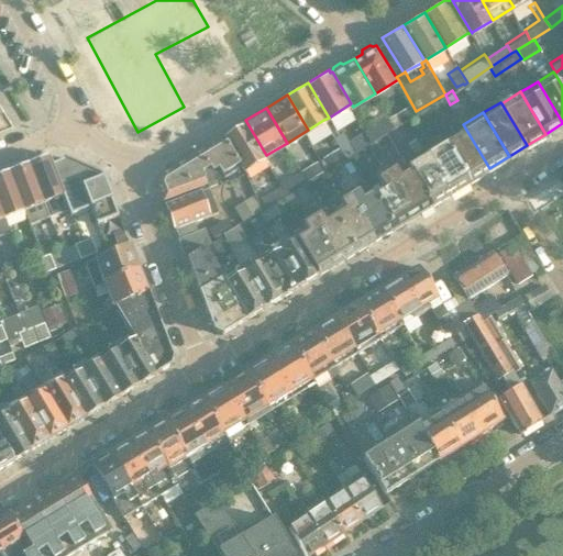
[(386,114),(363,129),(371,140),(379,134),(394,125),(386,114)]
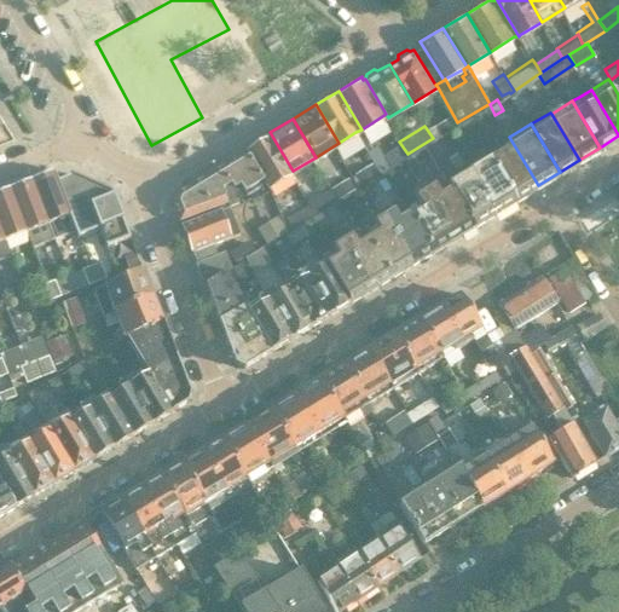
[(538,185),(509,137),(505,139),(502,130),(495,133),(499,143),(501,142),(503,146),(492,153),(519,197),(538,185)]
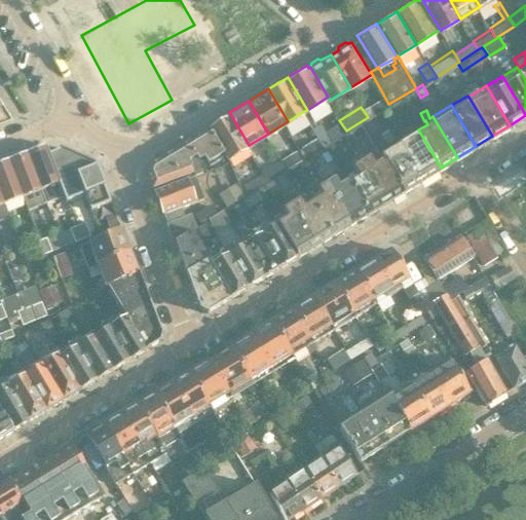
[(249,145),(229,112),(210,124),(226,152),(229,157),(249,145)]
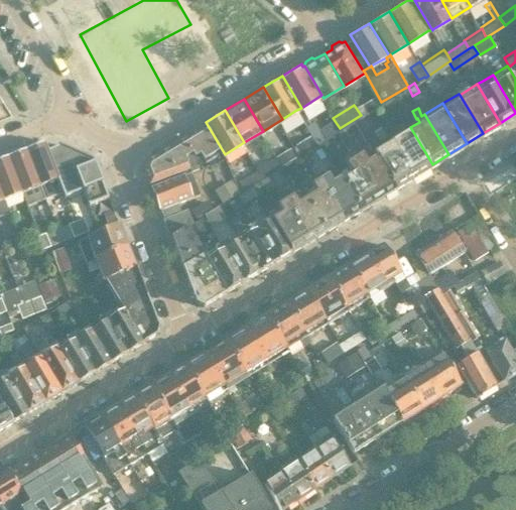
[(308,120),(305,123),(317,141),(326,136),(314,117),(312,118),(308,120)]
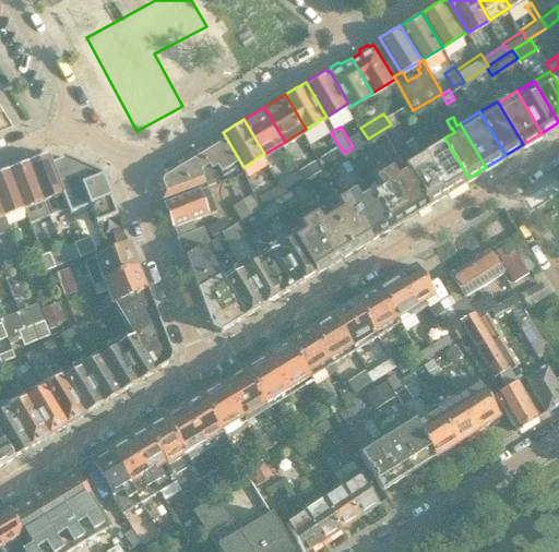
[(240,162),(223,132),(191,151),(200,167),(206,182),(214,179),(211,169),(213,169),(218,165),(223,172),(240,162)]
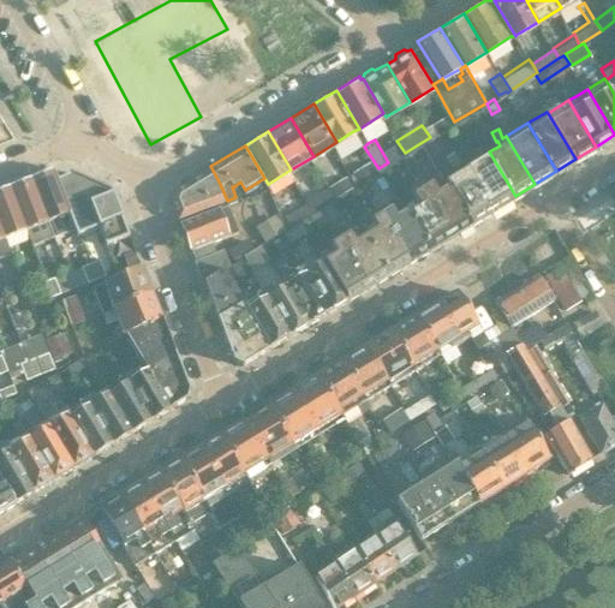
[(415,147),(405,153),(402,154),(407,162),(419,155),(415,147)]
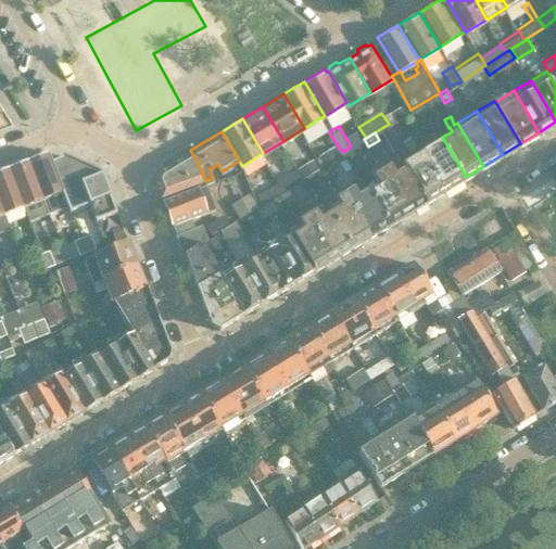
[(466,177),(442,137),(430,144),(428,140),(420,145),(446,188),(466,177)]
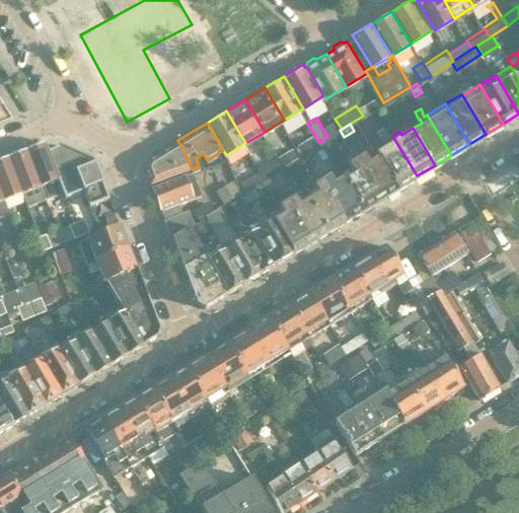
[(310,134),(298,142),(303,150),(315,142),(310,134)]
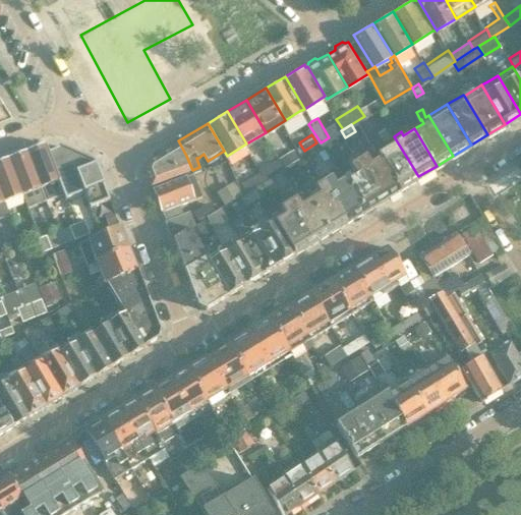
[(418,176),(394,136),(387,140),(388,145),(379,150),(401,187),(418,176)]
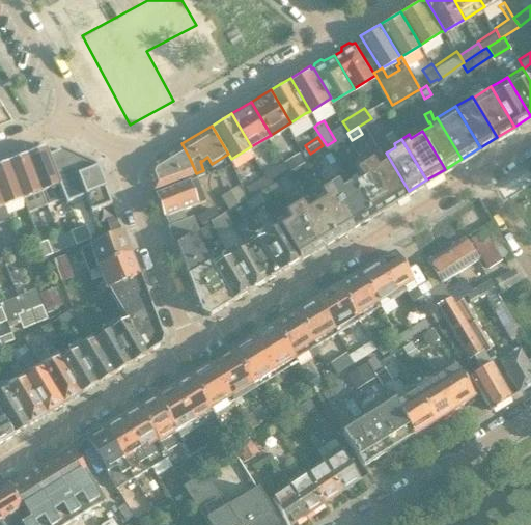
[(67,198),(50,150),(49,152),(46,142),(26,149),(47,200),(64,194),(66,199),(67,198)]
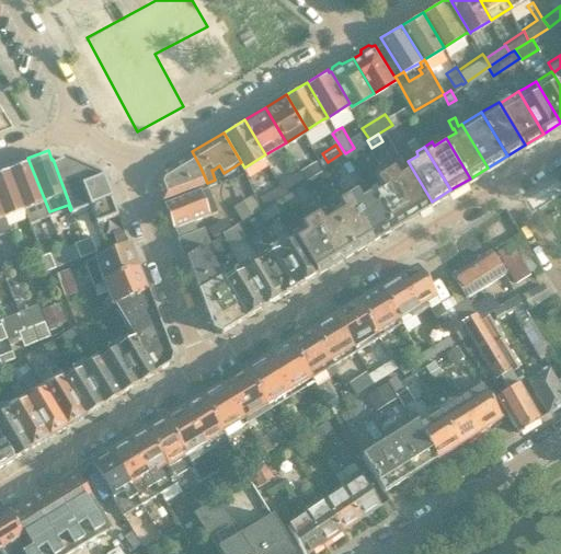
[(207,183),(201,168),(192,151),(159,171),(157,179),(163,196),(197,183),(198,186),(207,183)]
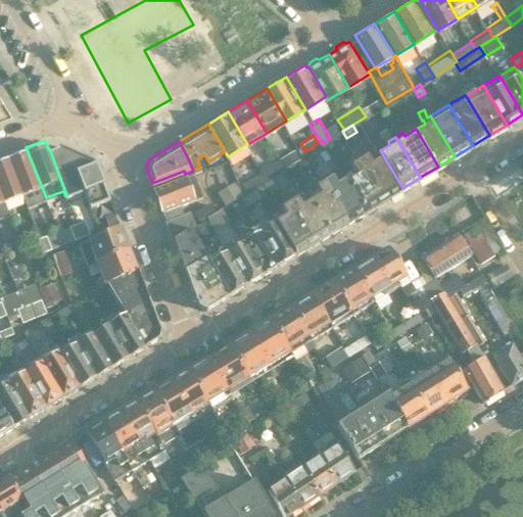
[(56,146),(49,148),(66,195),(83,189),(76,168),(76,150),(58,142),(56,146)]
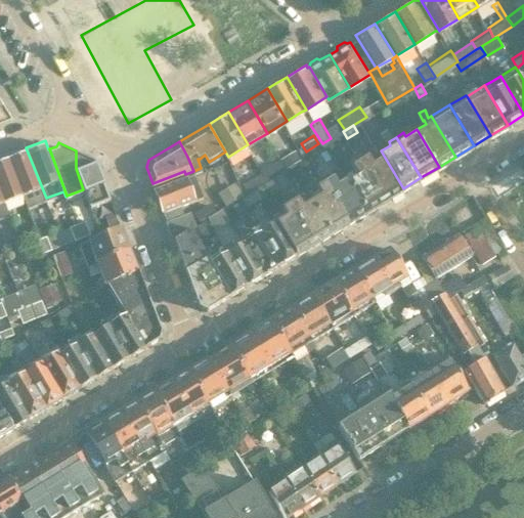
[(46,198),(26,147),(7,155),(22,191),(28,205),(46,198)]
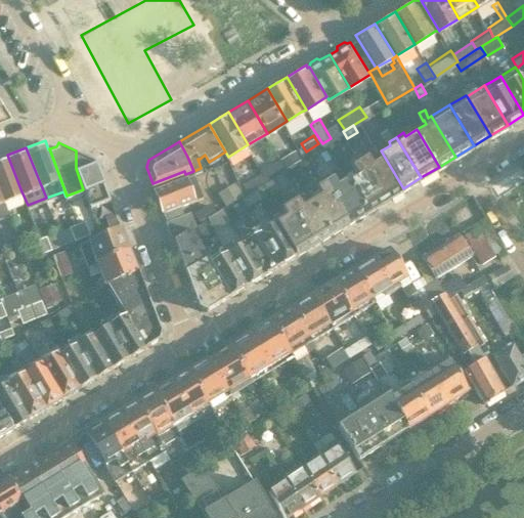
[(294,147),(280,156),(286,164),(299,156),(294,147)]
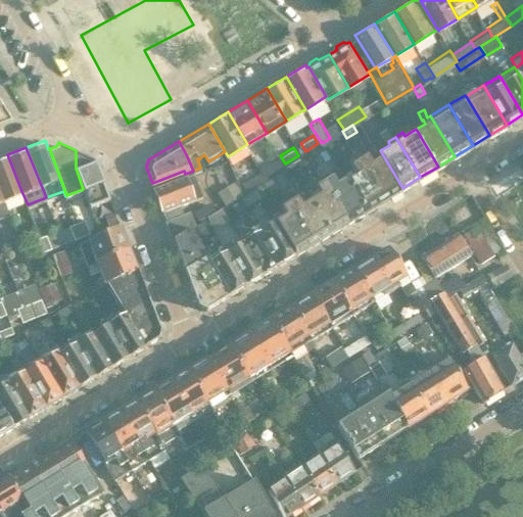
[(402,188),(380,150),(370,156),(365,148),(357,153),(384,199),(402,188)]
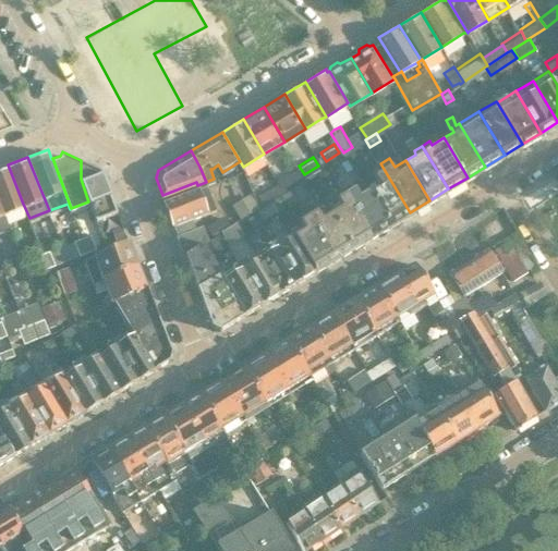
[(100,168),(81,160),(81,179),(88,201),(96,218),(117,210),(100,168)]
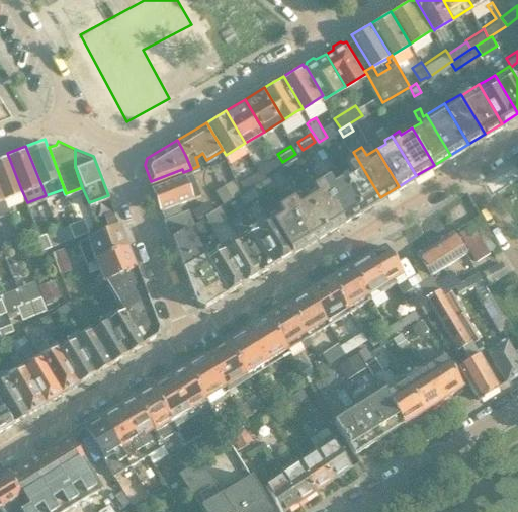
[(310,163),(303,152),(299,154),(289,160),(295,171),(310,163)]
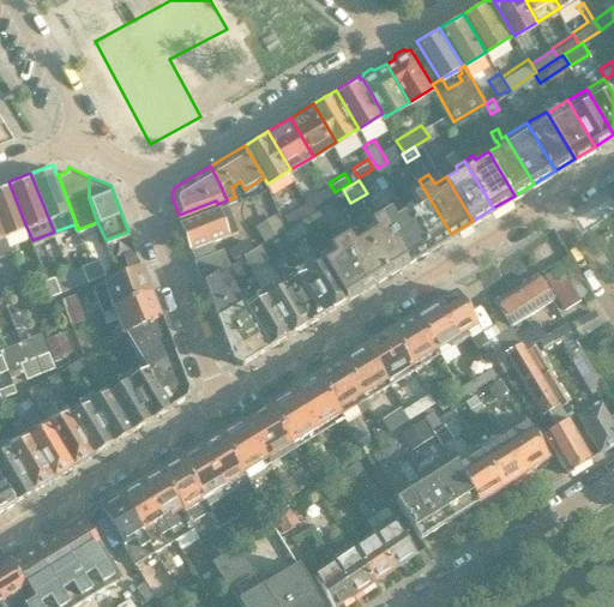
[(451,234),(419,180),(409,185),(415,196),(405,202),(432,245),(451,234)]
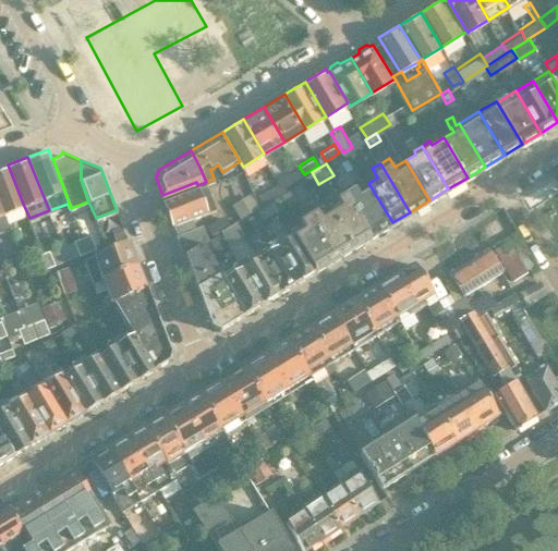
[(8,164),(0,168),(0,200),(4,211),(23,204),(8,164)]
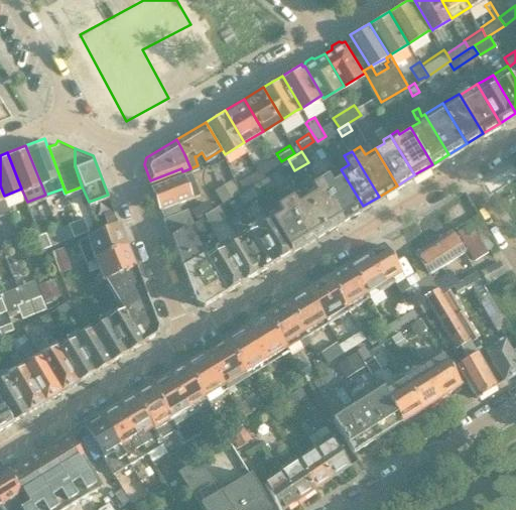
[(267,163),(259,168),(263,175),(271,170),(267,163)]
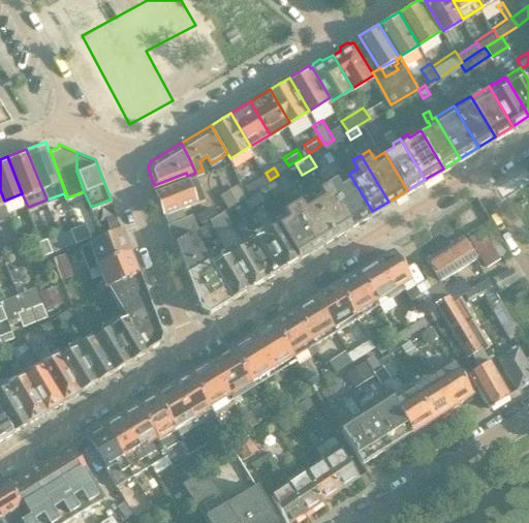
[(270,180),(266,173),(263,171),(242,184),(247,192),(257,186),(258,187),(267,182),(270,180)]
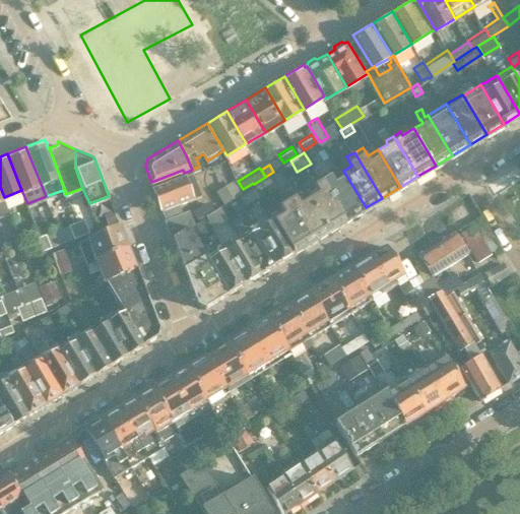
[(269,190),(287,179),(280,168),(273,172),(265,177),(262,179),(269,190)]
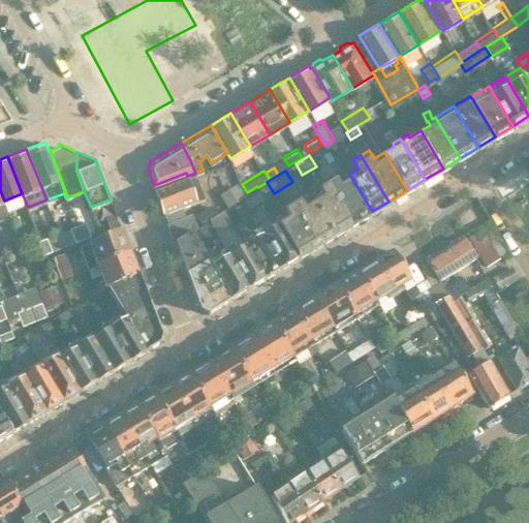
[(372,211),(349,174),(339,180),(334,171),(325,176),(353,222),(372,211)]
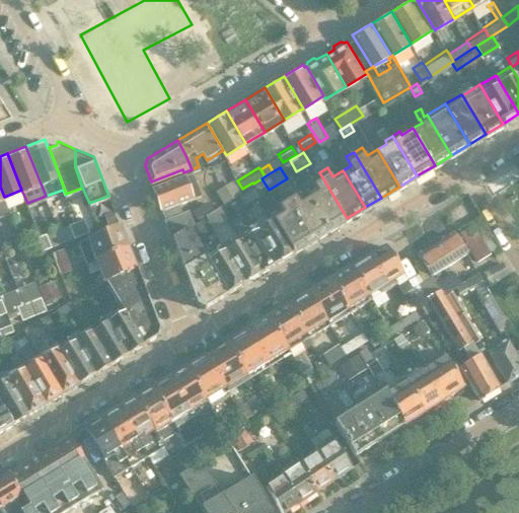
[(202,193),(197,177),(195,177),(192,169),(183,172),(152,185),(161,209),(178,202),(202,193)]
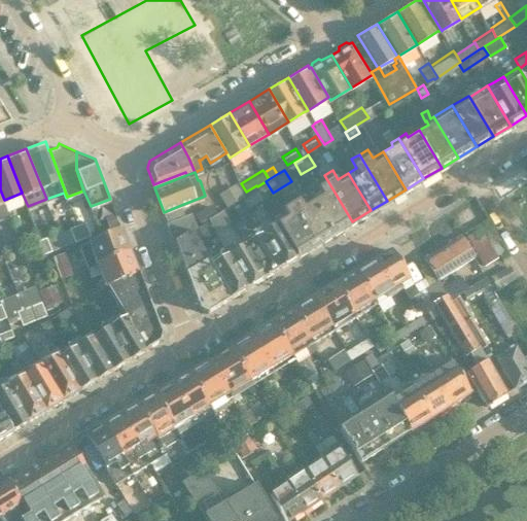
[(352,221),(324,175),(316,180),(321,188),(312,195),(335,232),(352,221)]
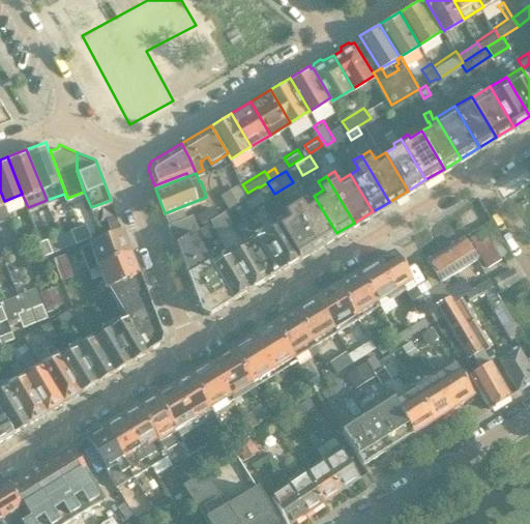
[(247,193),(242,184),(239,179),(219,192),(228,205),(243,196),(247,193)]
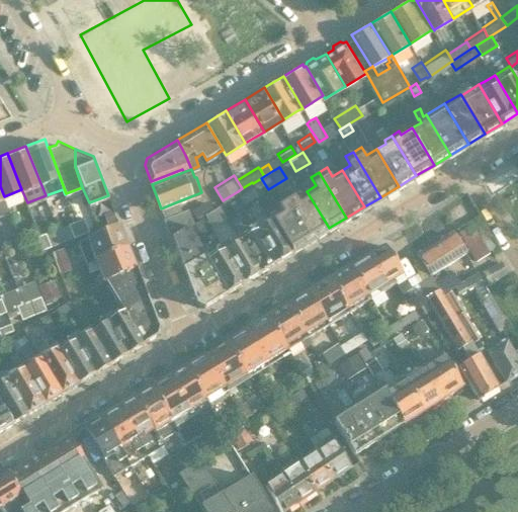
[(258,192),(253,183),(252,182),(242,188),(238,191),(239,193),(244,201),(258,192)]
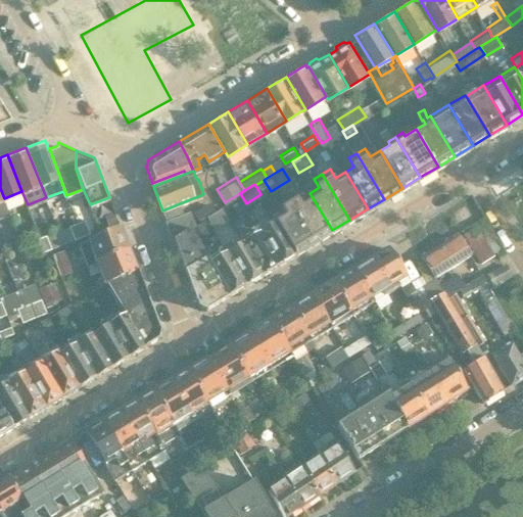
[(4,198),(0,188),(0,215),(9,212),(4,198)]
